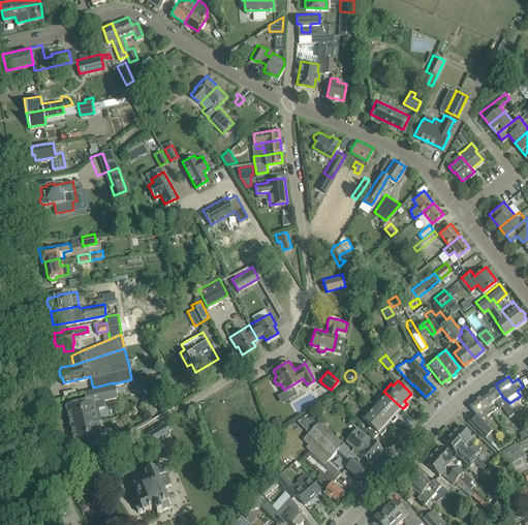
[(86,399),(65,404),(70,425),(97,419),(100,419),(97,406),(104,404),(103,398),(117,395),(114,383),(114,382),(93,388),(84,390),(86,399)]
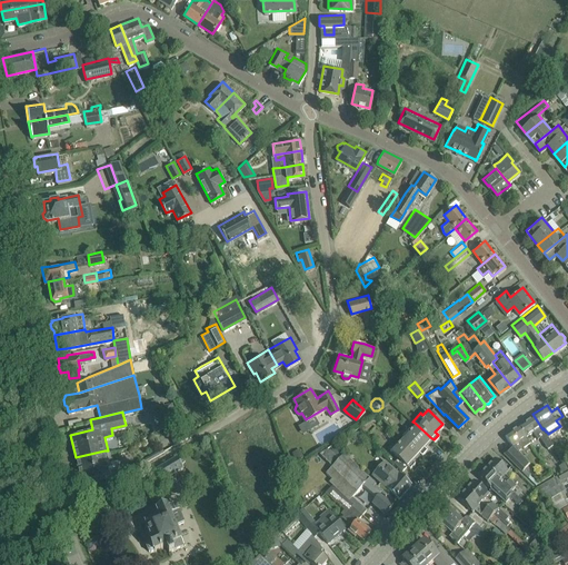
[(518,424),(525,433),(531,428),(536,436),(539,434),(547,445),(552,442),(547,434),(548,434),(547,432),(546,432),(544,428),(542,429),(532,414),(531,415),(529,415),(527,416),(527,418),(518,424)]
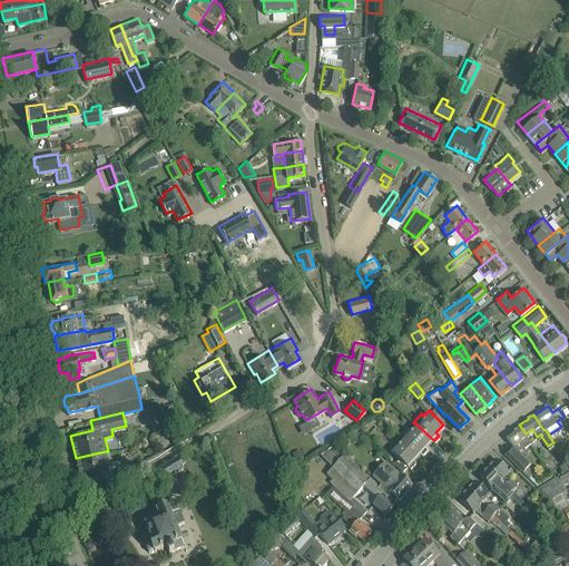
[(424,446),(431,438),(415,423),(411,429),(409,427),(402,435),(404,437),(419,451),(422,454),(427,448),(424,446)]
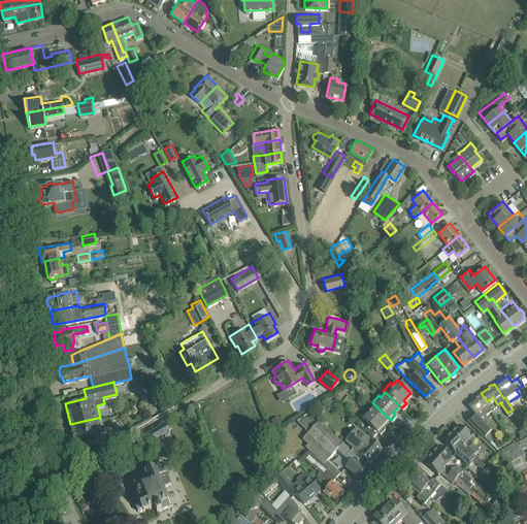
[(487,401),(481,393),(468,401),(474,412),(467,418),(496,447),(498,445),(491,437),(490,431),(489,430),(492,427),(480,416),(484,413),(491,407),(487,401)]
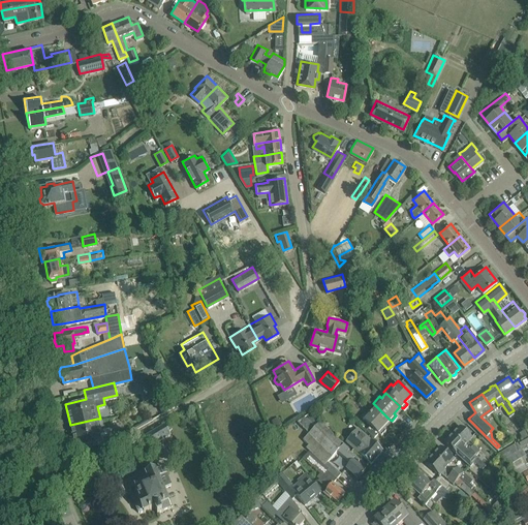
[(382,426),(389,419),(375,405),(371,409),(369,408),(362,415),(370,423),(365,428),(373,435),(377,431),(380,433),(384,428),(382,426)]
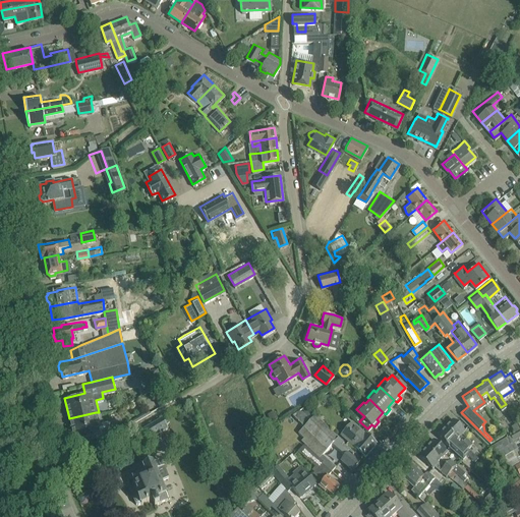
[(300,439),(303,442),(323,459),(322,461),(331,469),(335,464),(326,456),(322,452),(331,443),(344,454),(340,458),(351,468),(359,460),(351,453),(352,451),(342,442),(304,404),(291,412),(303,424),(297,431),(302,436),(300,439)]
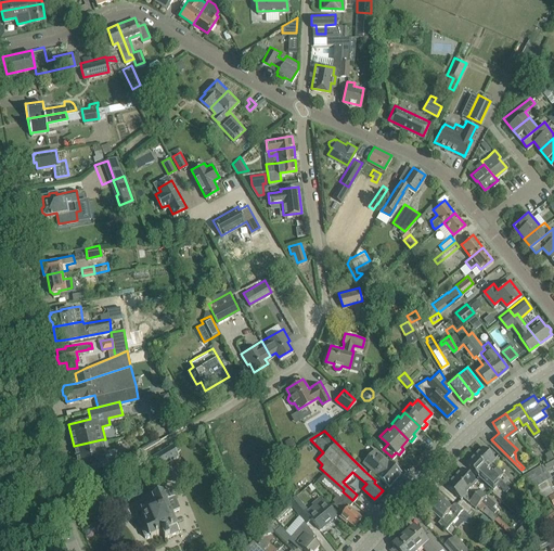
[(102,439),(74,446),(79,469),(105,462),(118,459),(118,458),(116,449),(116,448),(106,450),(105,444),(106,443),(105,439),(102,439)]
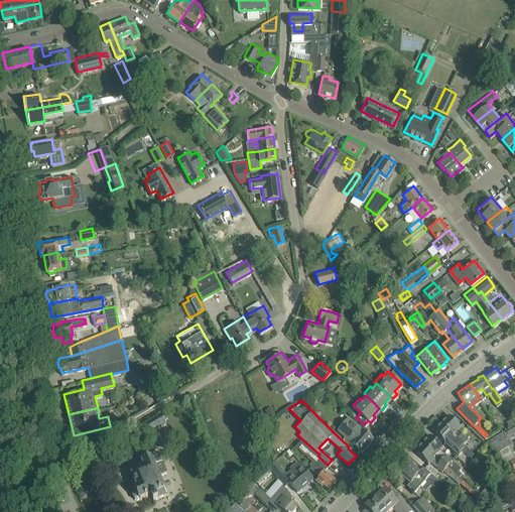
[(162,418),(166,416),(164,411),(159,414),(159,412),(138,425),(144,435),(165,422),(162,418)]
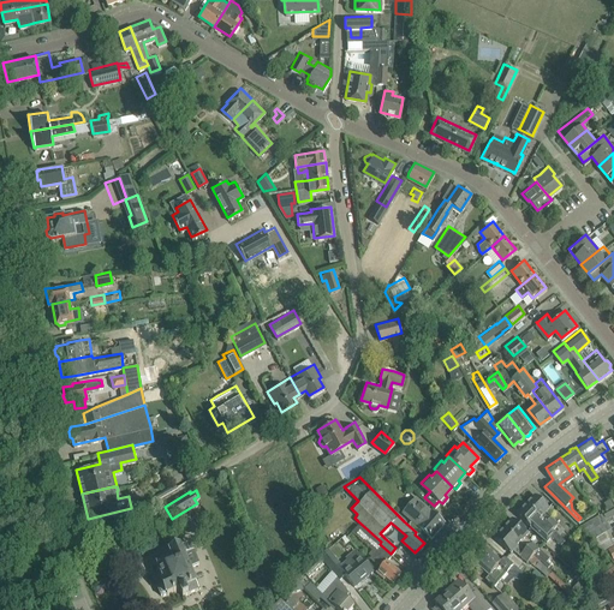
[(525,502),(558,532),(564,526),(558,520),(546,508),(548,506),(535,492),(530,496),(528,496),(526,498),(526,501),(525,502)]
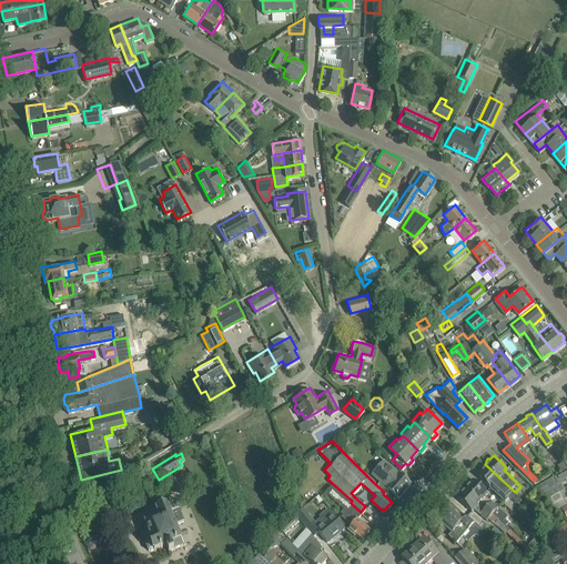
[(409,481),(402,474),(383,457),(377,464),(371,472),(378,479),(375,483),(392,497),(395,494),(397,495),(404,489),(409,481)]
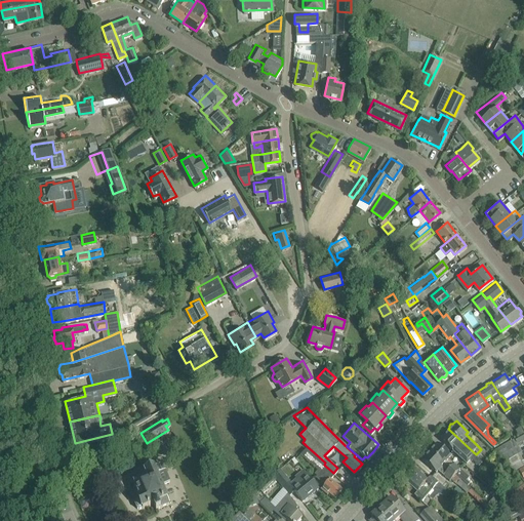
[(523,429),(520,424),(514,427),(518,433),(523,429)]
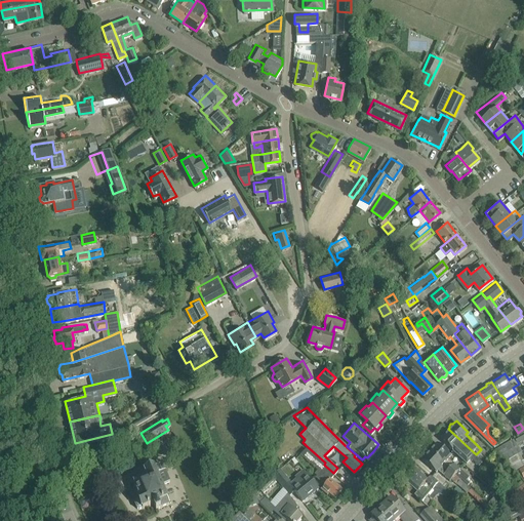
[(482,461),(448,429),(447,429),(445,429),(444,431),(444,433),(440,437),(452,447),(466,461),(470,455),(478,464),(482,461)]
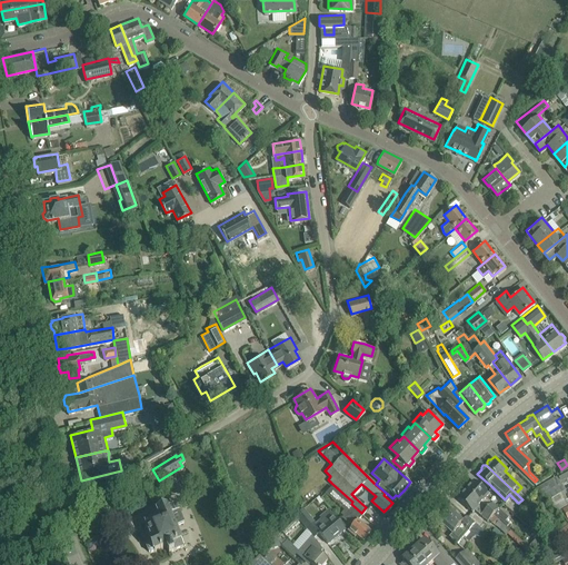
[(567,485),(565,487),(557,473),(535,485),(556,508),(558,506),(567,501),(567,485)]
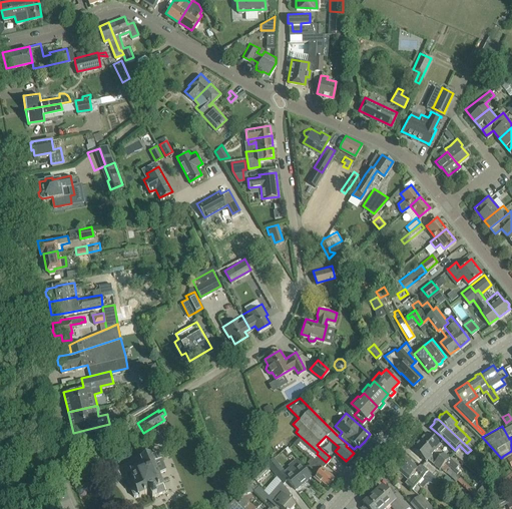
[(420,438),(419,439),(456,471),(458,469),(455,466),(458,463),(449,455),(449,454),(438,444),(439,442),(426,430),(423,434),(421,434),(420,436),(420,438)]
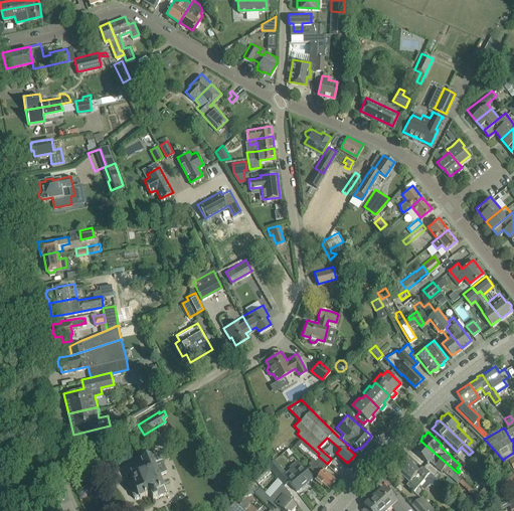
[(319,454),(300,437),(294,444),(311,458),(308,461),(311,463),(309,465),(318,473),(314,477),(320,482),(322,481),(327,486),(334,478),(323,468),(327,464),(318,456),(319,454)]
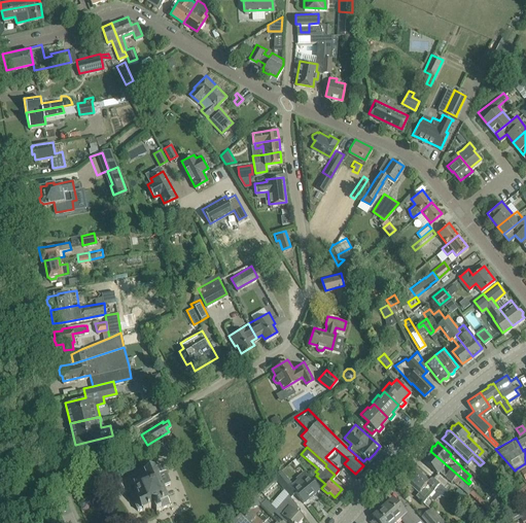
[(494,509),(468,484),(430,451),(429,451),(428,451),(426,453),(426,455),(423,459),(436,471),(439,467),(451,479),(452,478),(468,492),(469,491),(491,512),(494,509)]
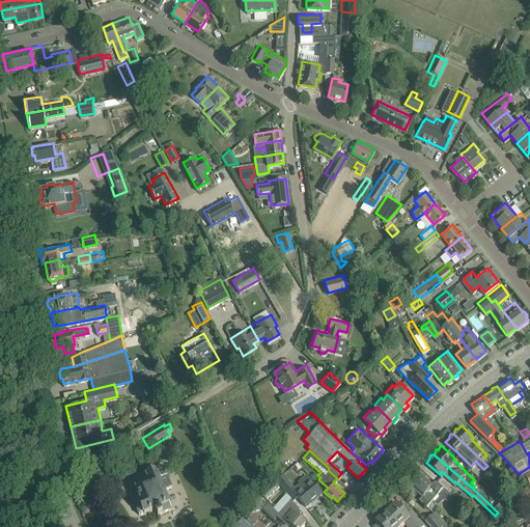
[(157,512),(166,508),(170,507),(162,488),(170,483),(163,467),(140,476),(143,482),(135,486),(141,501),(139,501),(139,502),(136,503),(135,505),(138,511),(140,512),(143,511),(155,507),(157,512)]
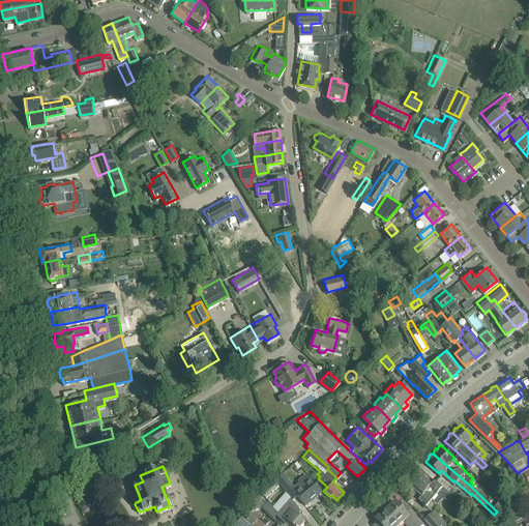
[(285,489),(292,484),(281,470),(274,476),(285,489)]
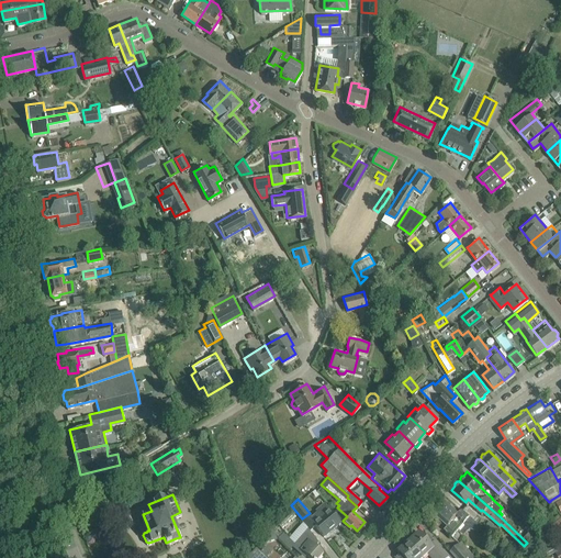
[(434,509),(433,511),(446,523),(442,526),(450,534),(457,527),(462,521),(468,526),(475,527),(480,523),(469,514),(460,508),(457,511),(444,499),(438,504),(436,504),(434,506),(434,509)]
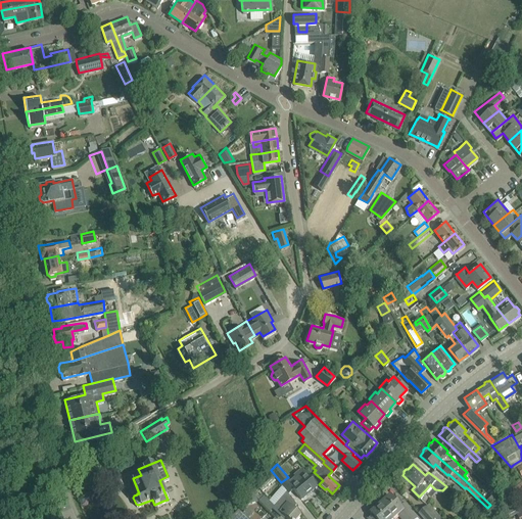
[(287,481),(300,497),(316,483),(310,476),(302,468),(301,466),(293,472),(295,474),(287,481)]
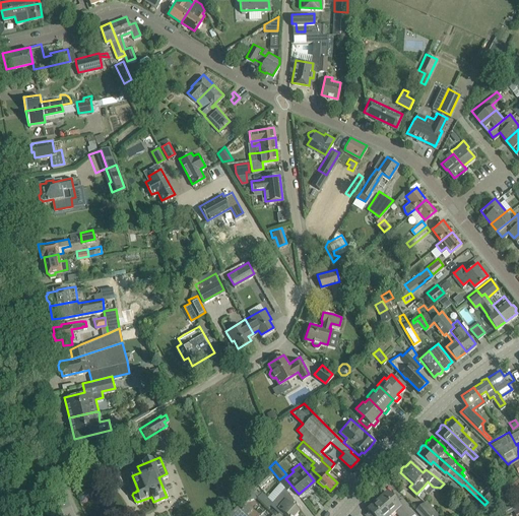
[(515,488),(518,484),(518,473),(510,481),(515,488)]
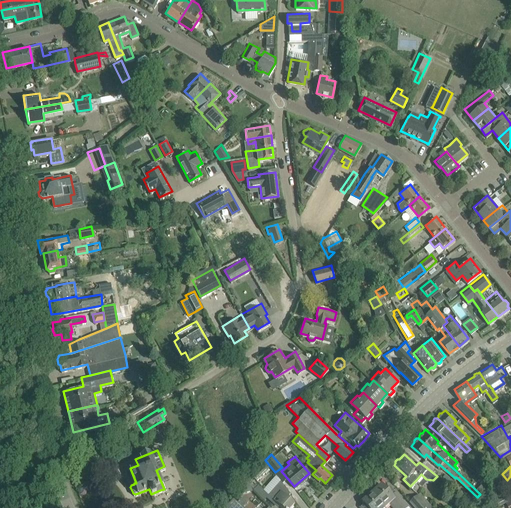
[(281,480),(280,478),(267,493),(283,507),(287,507),(294,501),(286,494),(289,491),(281,480)]
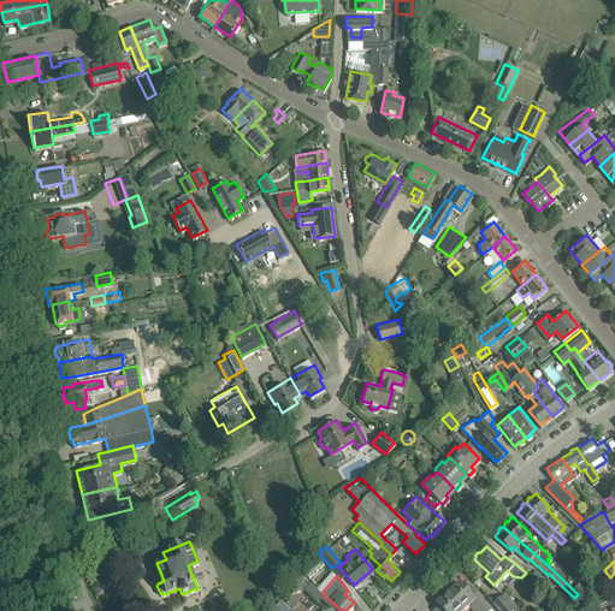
[(581,576),(572,587),(579,594),(589,583),(581,576)]
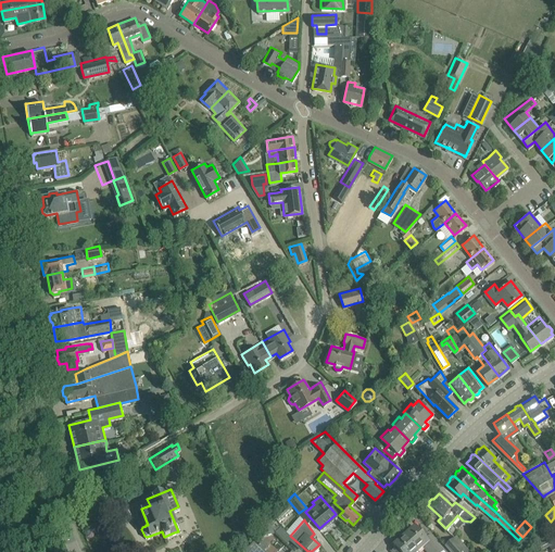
[(403,534),(417,549),(421,546),(427,551),(437,551),(442,548),(429,532),(425,536),(414,524),(403,534)]
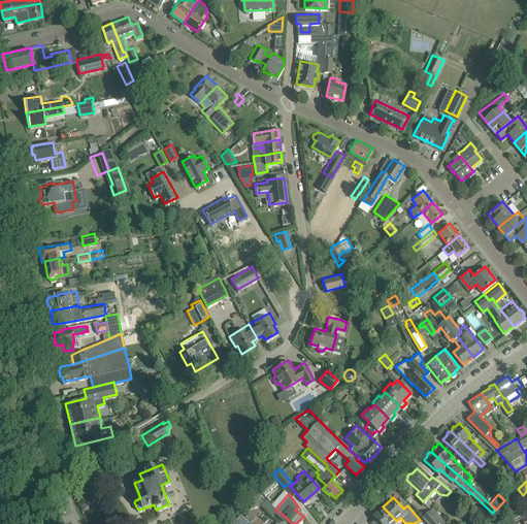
[(260,502),(268,512),(273,506),(265,498),(260,502)]
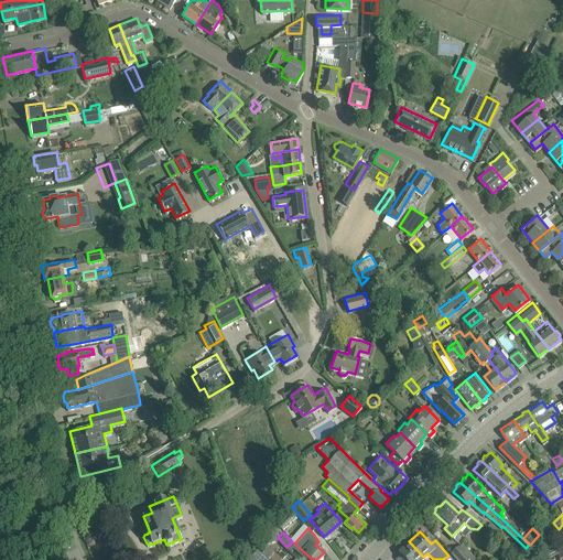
[(419,559),(423,557),(409,541),(398,550),(407,559),(419,559)]
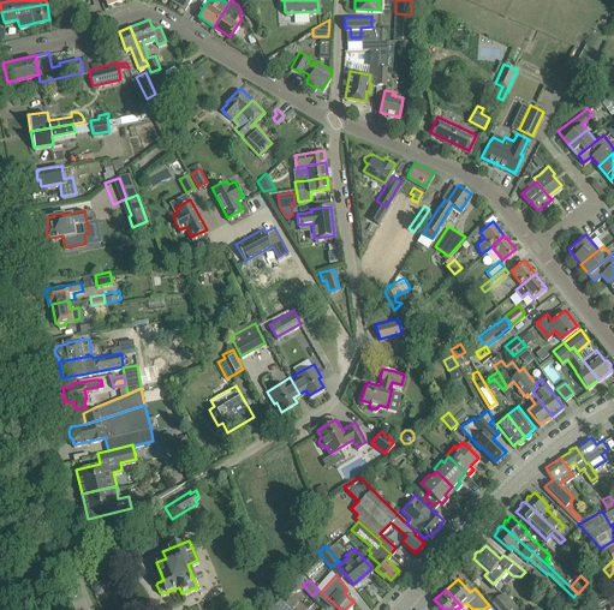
[(516,609),(501,592),(492,600),(500,609),(516,609)]
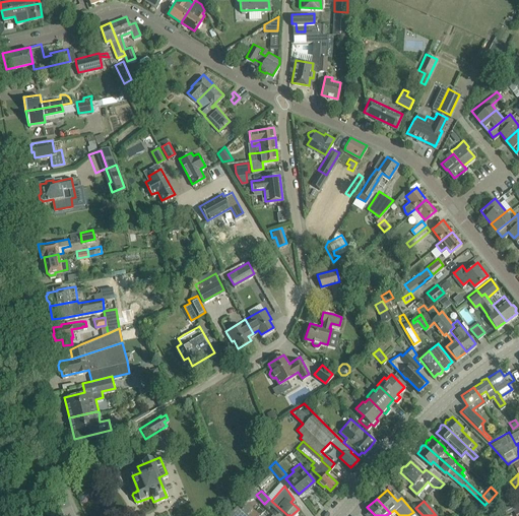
[(249,515),(236,505),(228,514),(230,515),(249,515)]
